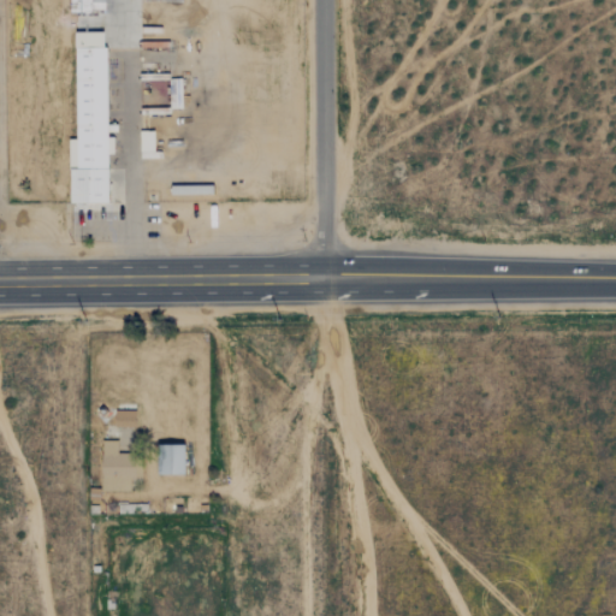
[(104,12),(104,0),(69,0),(69,11),(104,12)]
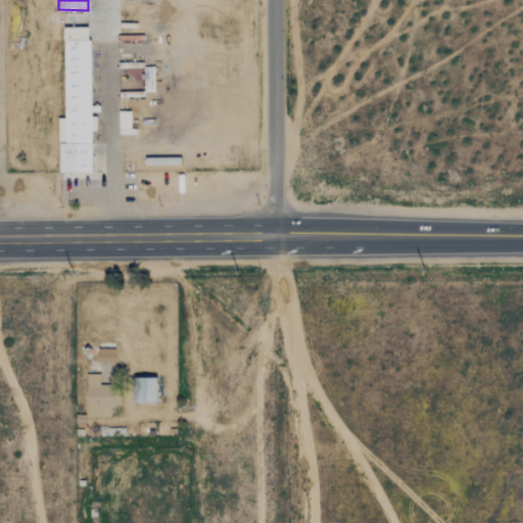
[(63,27),(64,117),(57,117),(57,172),(91,172),(91,131),(95,131),(95,116),(90,116),(89,27),(63,27)]
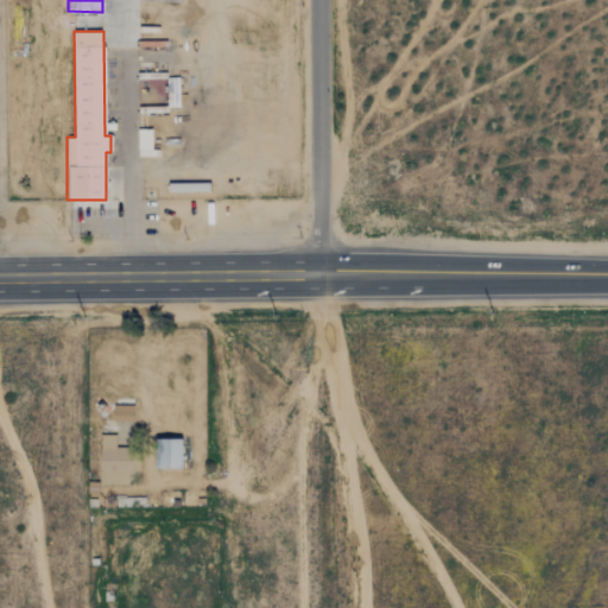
[(133,406),(113,406),(113,422),(133,422),(133,406)]
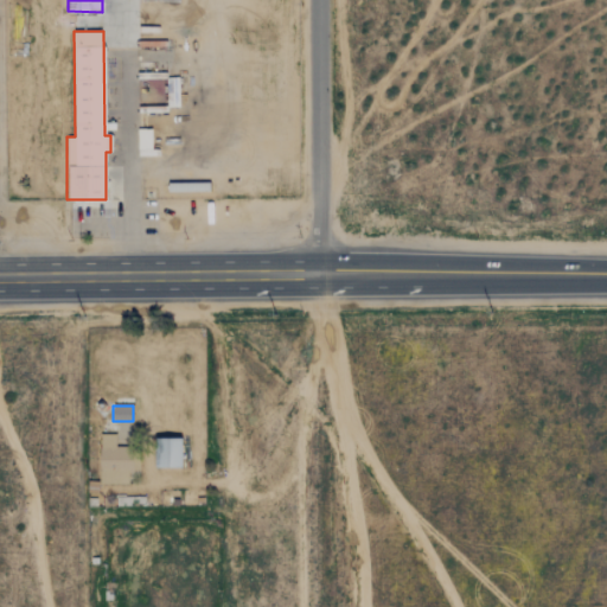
[(100,484),(128,484),(128,472),(136,471),(136,447),(115,447),(115,434),(98,434),(100,484)]
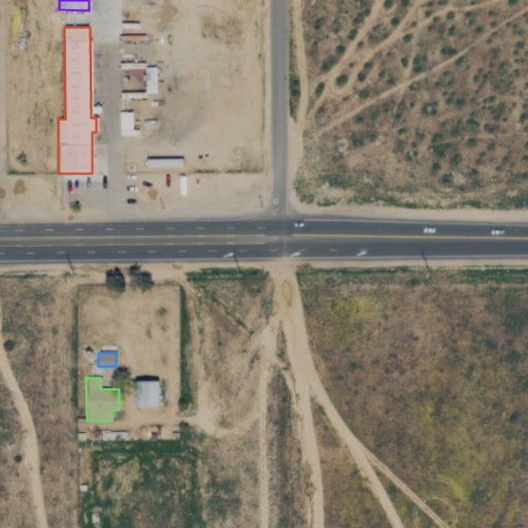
[(158,382),(135,382),(135,407),(158,407),(158,382)]
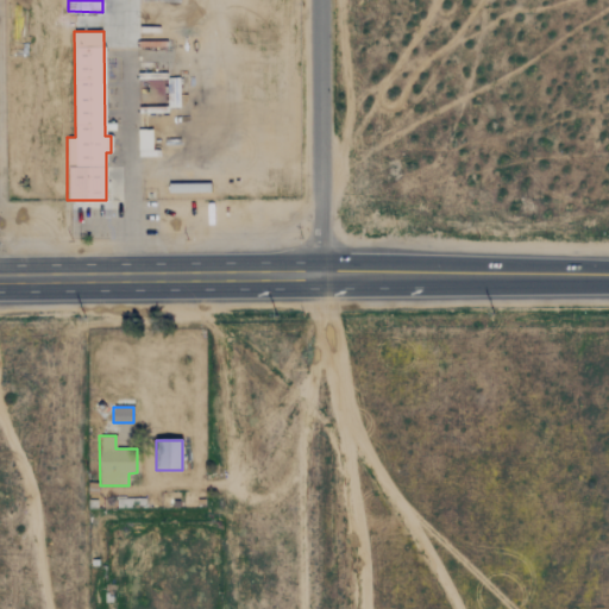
All buildings are outlined.
